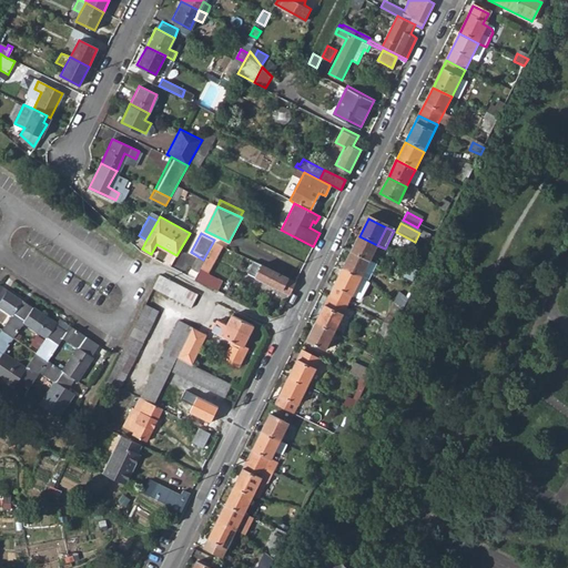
[(359,236),(350,254),(368,264),(377,245),(359,236)]
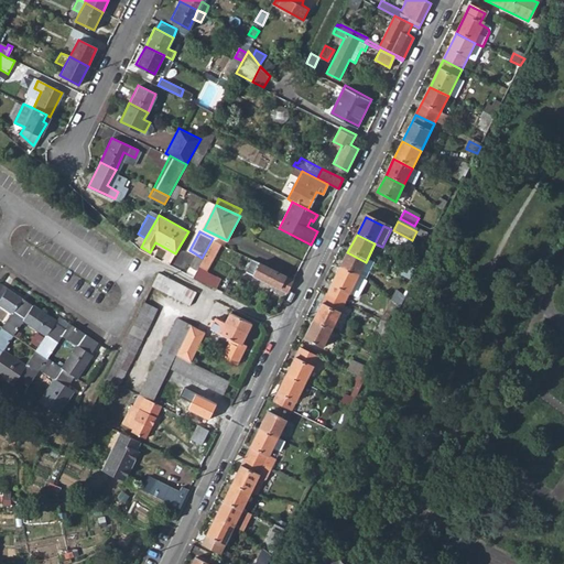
[(202,258),(198,264),(205,268),(206,269),(220,242),(213,238),(202,258)]
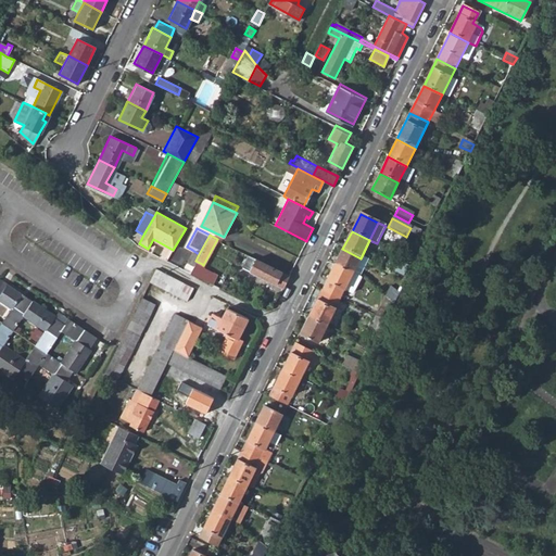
[(342,249),(335,265),(352,275),(361,258),(342,249)]
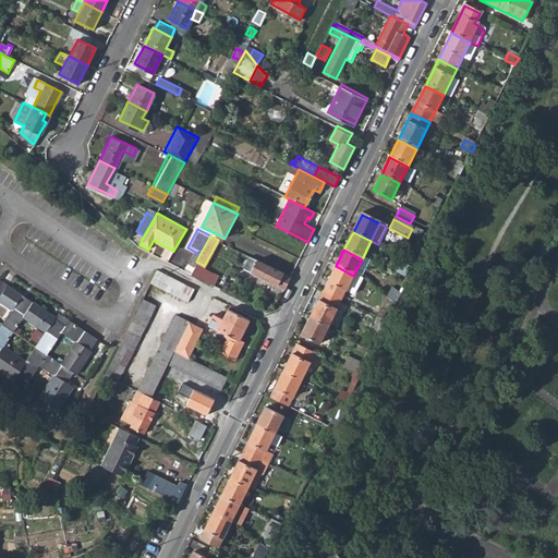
[(193,251),(187,262),(194,266),(196,262),(199,255),(193,251)]
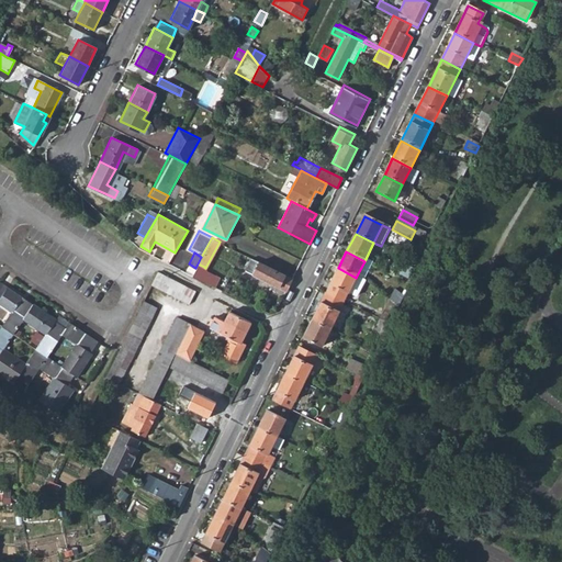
[(251,257),(245,269),(285,290),(292,278),(251,257)]
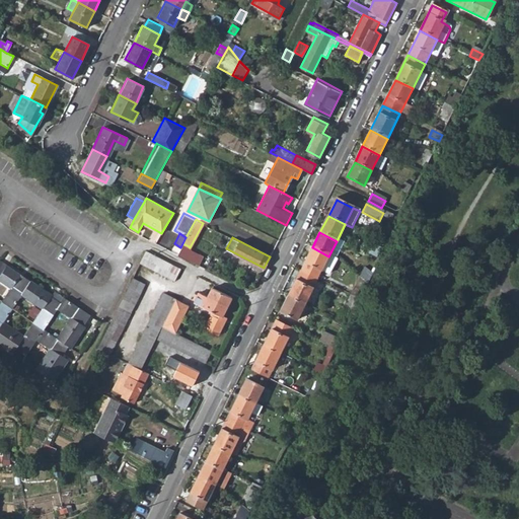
[(180,247),(180,248),(186,251),(189,246),(182,243),(180,247)]
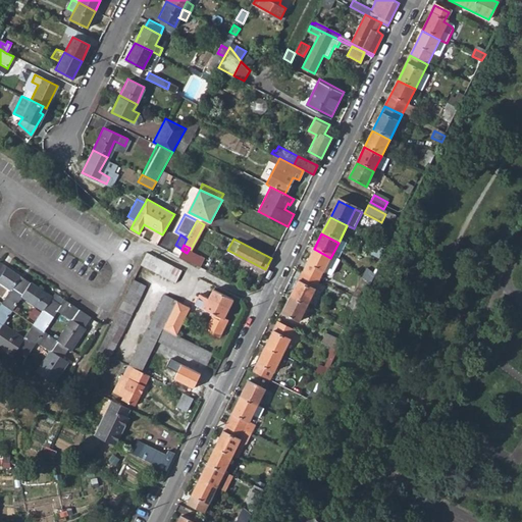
[(314,249),(301,274),(318,282),(323,272),(330,276),(337,261),(330,258),(314,249)]
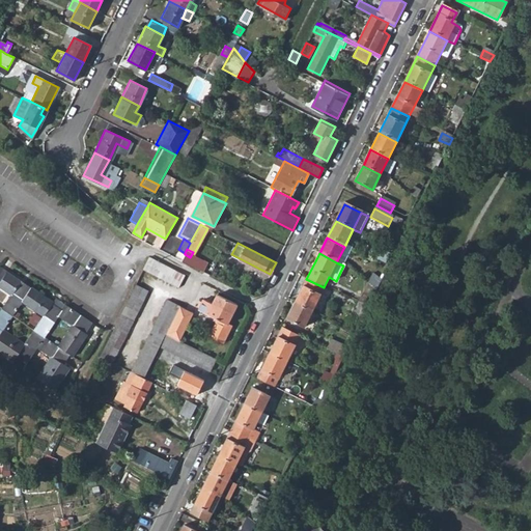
[(149,256),(143,268),(178,285),(185,274),(149,256)]
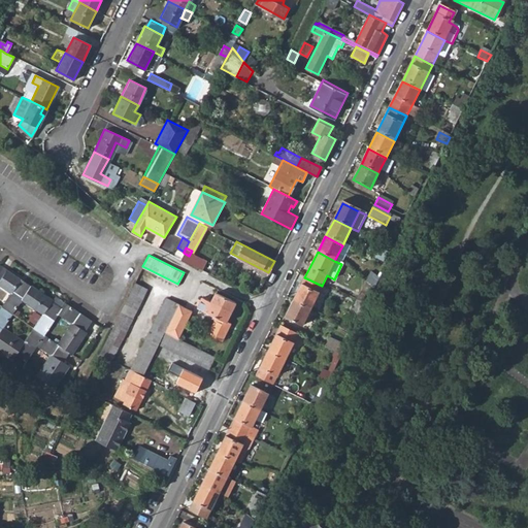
[(192,256),(189,262),(202,268),(206,260),(196,255),(192,256)]
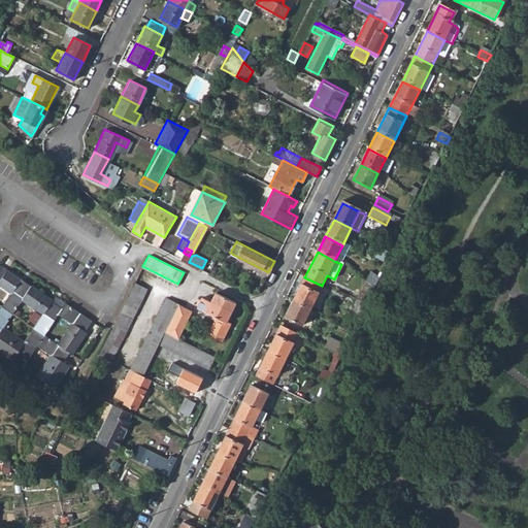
[(53,292),(0,257),(0,282),(9,288),(0,301),(0,327),(4,321),(21,295),(42,309),(34,322),(45,329),(59,307),(62,302),(51,295),(53,292)]
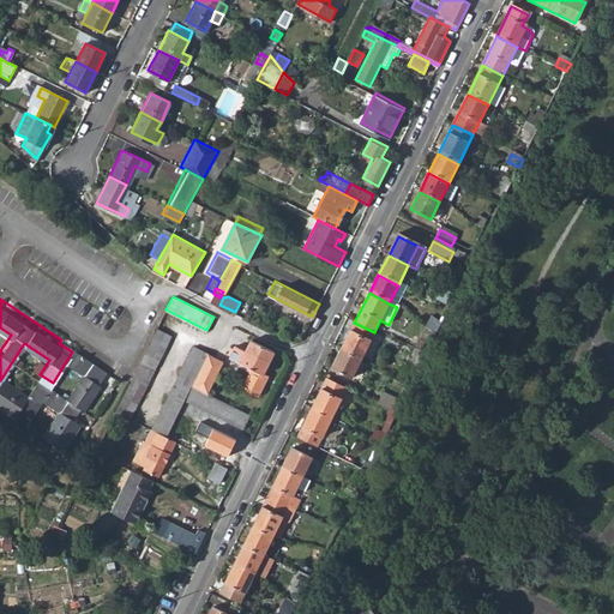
[(431,318),(425,331),(434,339),(441,324),(431,318)]
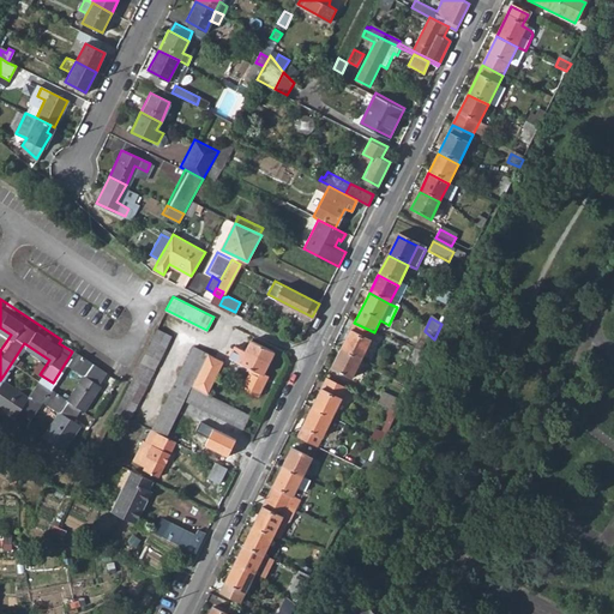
[(354,323),(339,353),(360,362),(374,332),(354,323)]
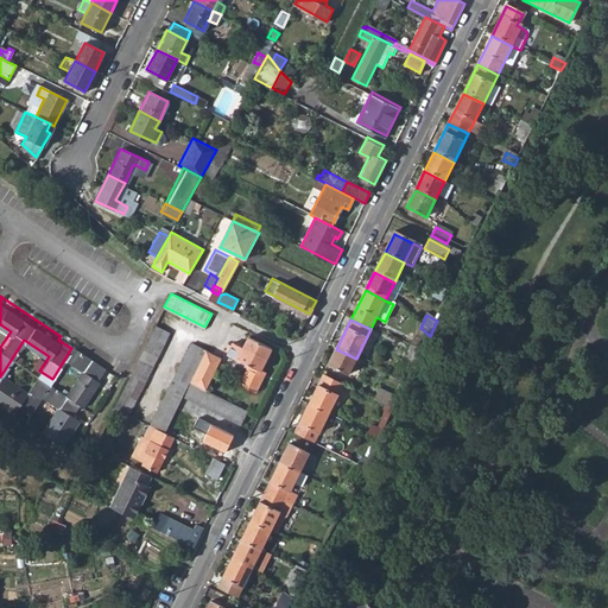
[(137,361),(113,406),(127,413),(169,331),(154,324),(137,361)]
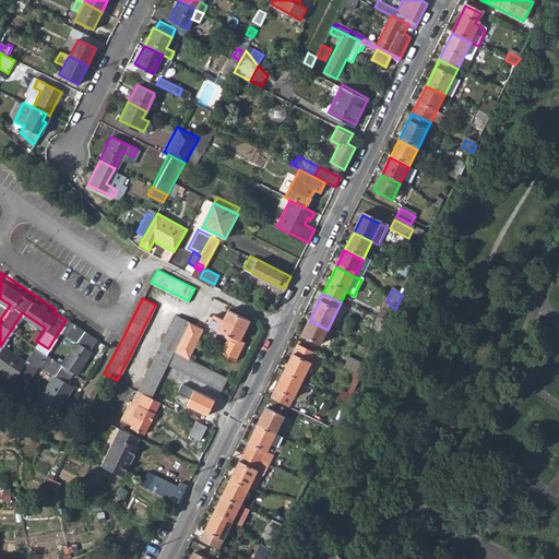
[(387,301),(377,320),(387,325),(395,309),(387,301)]
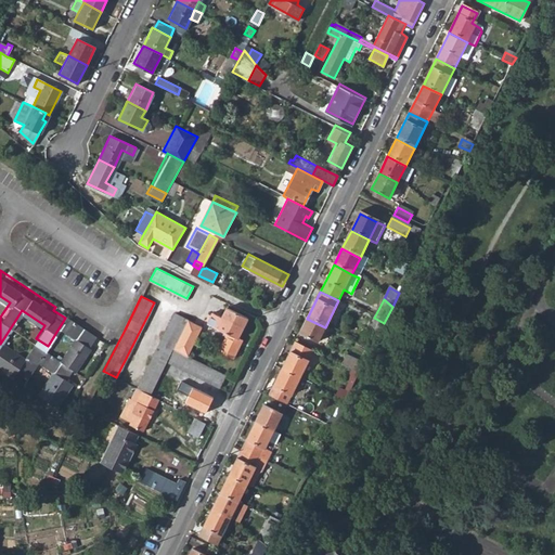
[(208,321),(207,323),(237,338),(248,317),(228,307),(222,317),(213,312),(211,314),(208,321)]
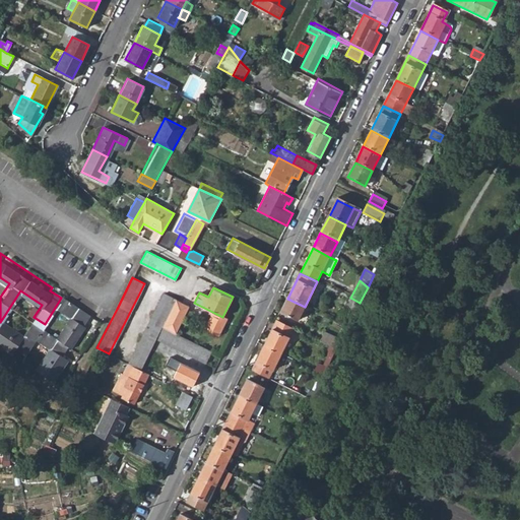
[(61,298),(58,303),(71,311),(57,332),(69,340),(71,341),(85,320),(83,318),(90,308),(65,291),(61,298)]
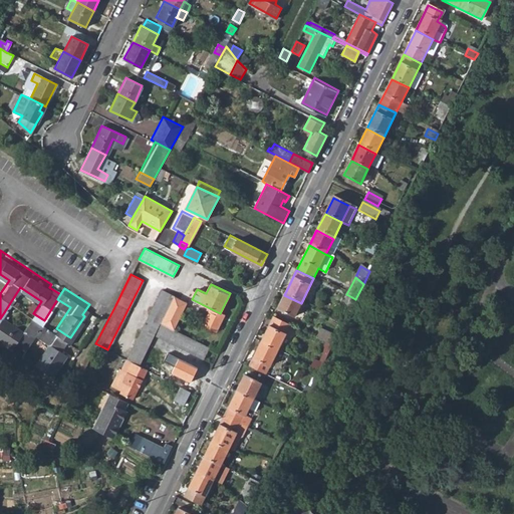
[(161,288),(124,357),(126,359),(148,369),(179,386),(186,389),(193,376),(144,352),(153,334),(201,358),(208,346),(172,328),(159,321),(173,294),(161,288)]
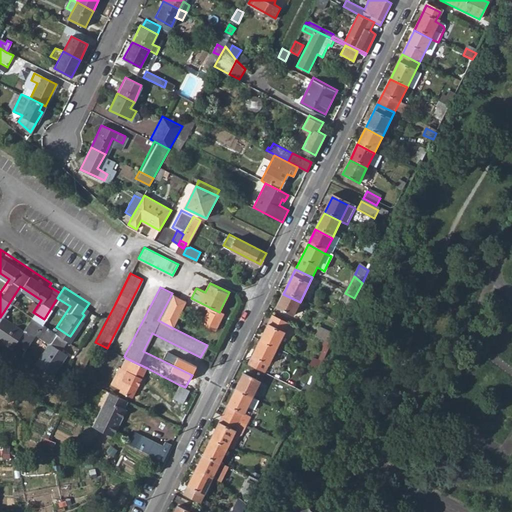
[(172,293),(158,320),(171,327),(185,300),(172,293)]
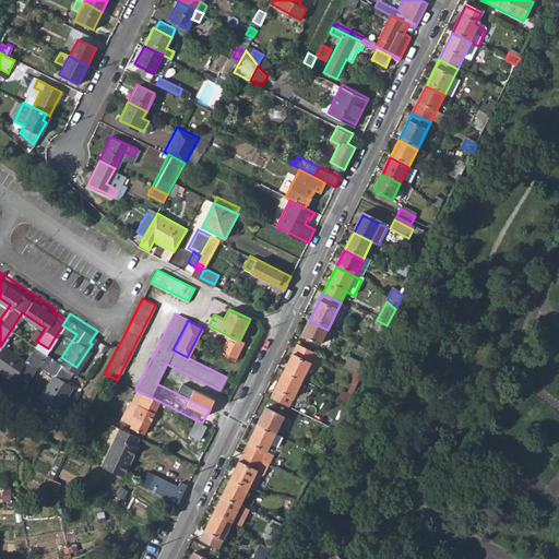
[(309,321),(300,339),(319,347),(328,330),(309,321)]
